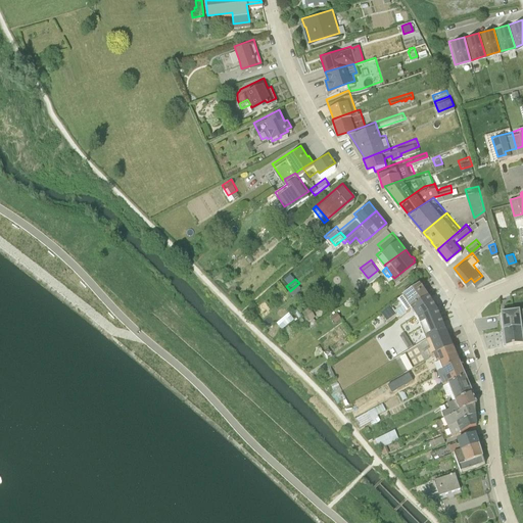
[(419,279),(396,295),(405,307),(410,304),(428,292),(427,291),(423,285),(419,279)]
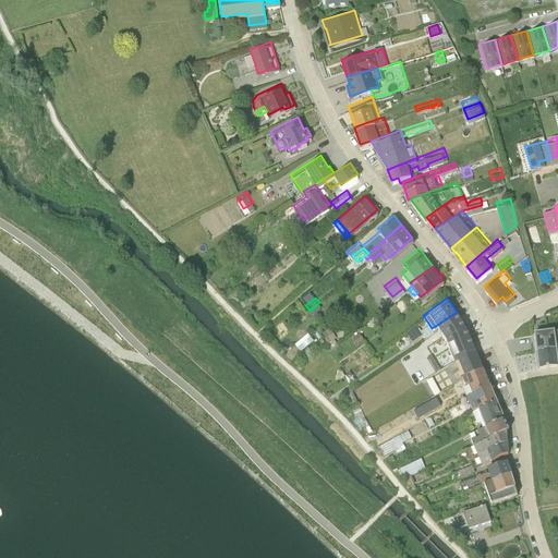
[(453,356),(475,348),(465,325),(457,312),(437,325),(445,336),(453,356)]
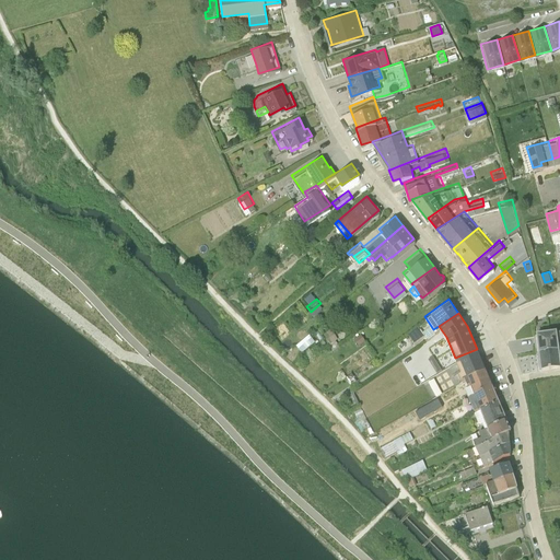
[(412,338),(424,329),(418,321),(407,329),(412,338)]
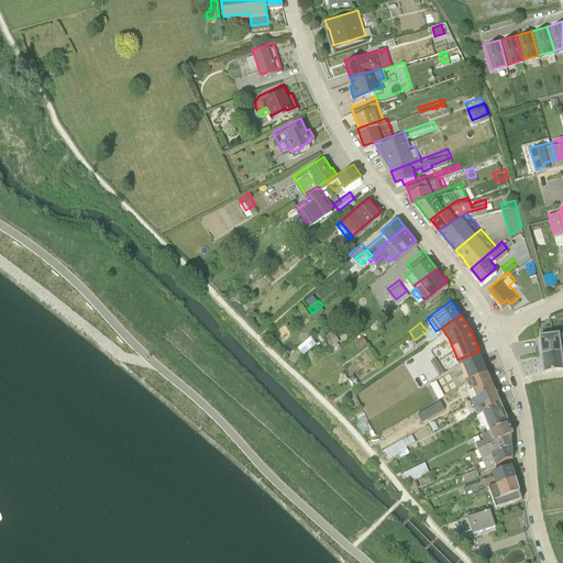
[(332,324),(324,330),(331,340),(339,335),(332,324)]
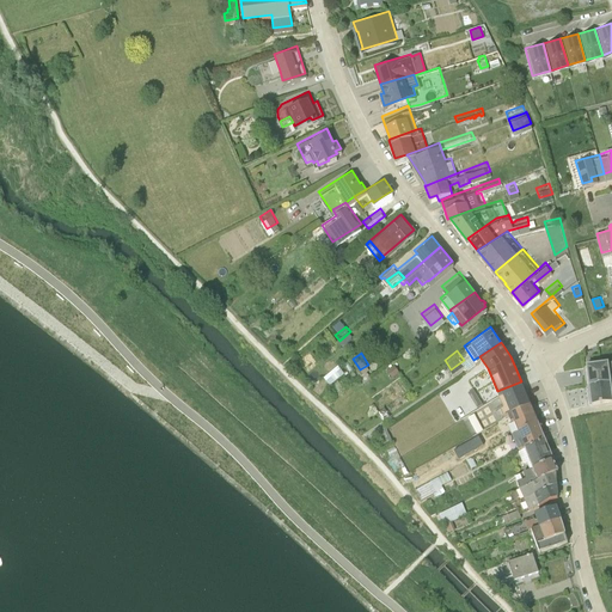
[(611,357),(586,361),(588,381),(611,378),(611,357)]
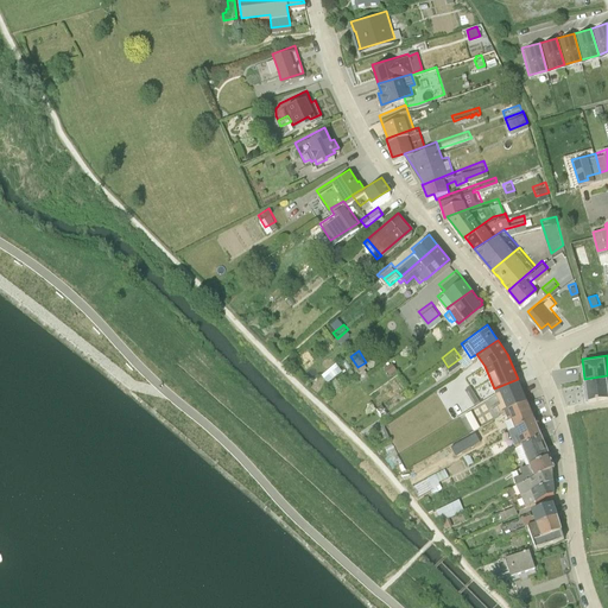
[(390,356),(382,362),(388,368),(394,363),(390,356)]
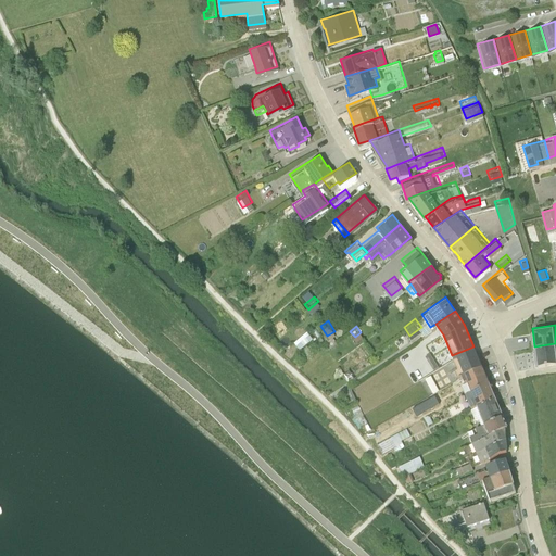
[(305,327),(292,338),(299,345),(311,333),(305,327)]
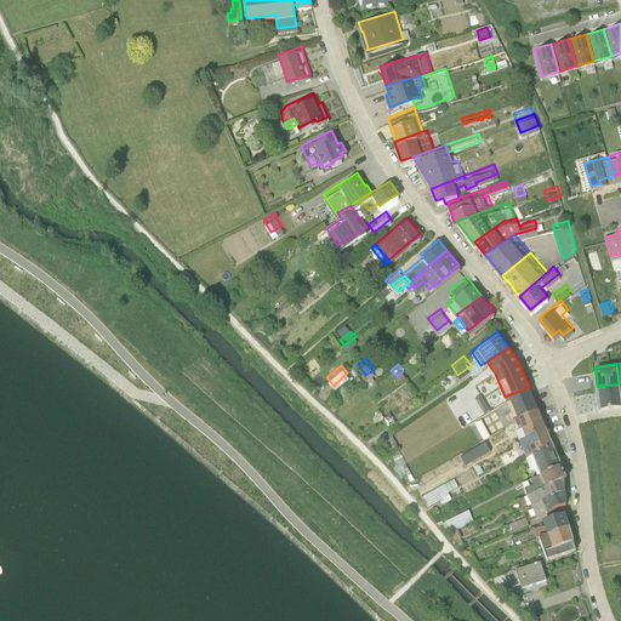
[(620,383),(597,387),(599,406),(620,403),(620,400),(620,393),(620,383)]
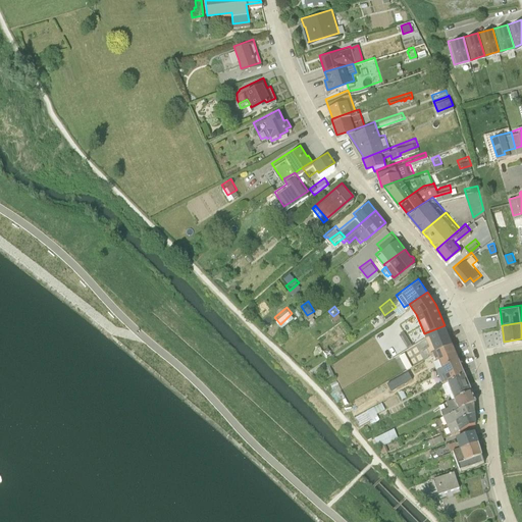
[(429,351),(451,341),(448,334),(445,325),(424,333),(428,343),(425,344),(429,351)]
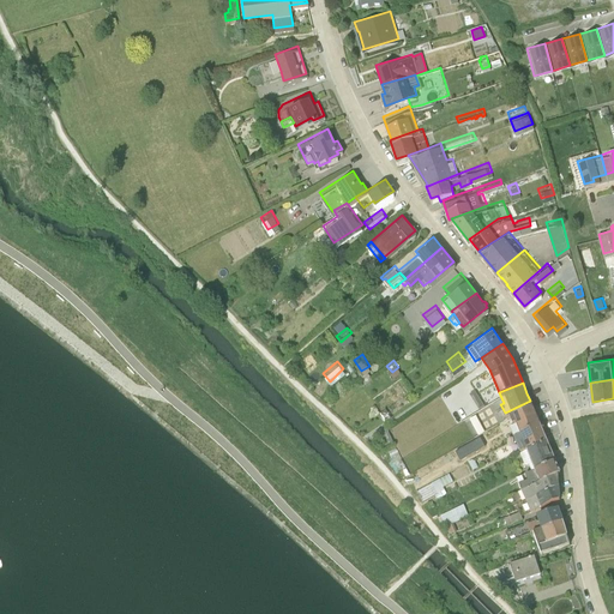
[(527,393),(530,401),(547,395),(543,387),(527,393)]
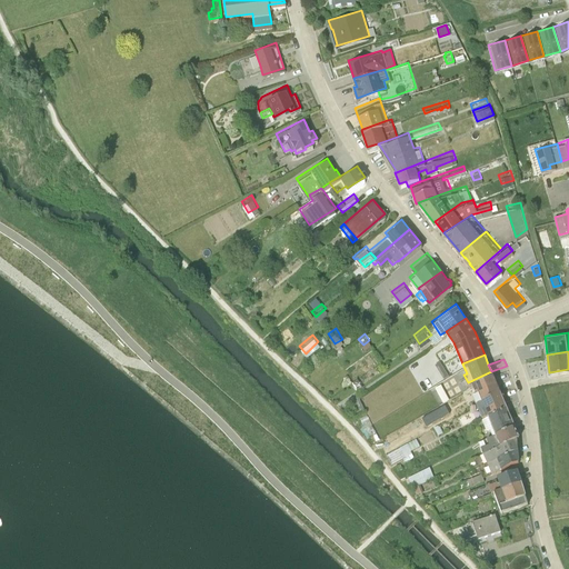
[(453,362),(423,381),(426,386),(456,367),(453,362)]
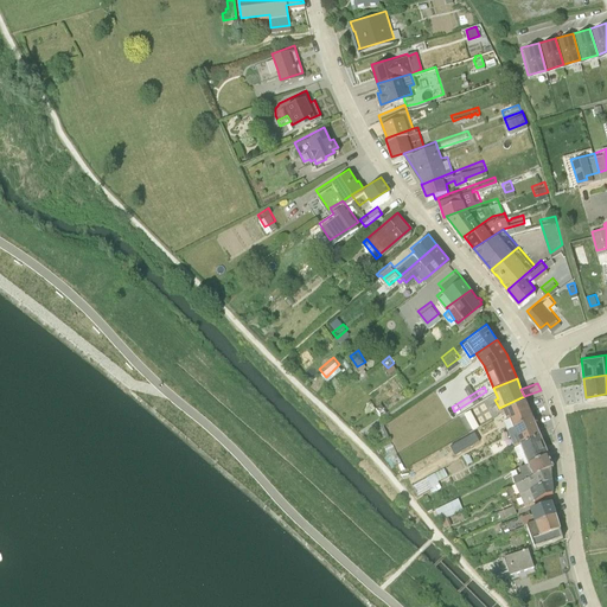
[(531,414),(528,404),(524,396),(499,408),(506,426),(512,422),(531,414)]
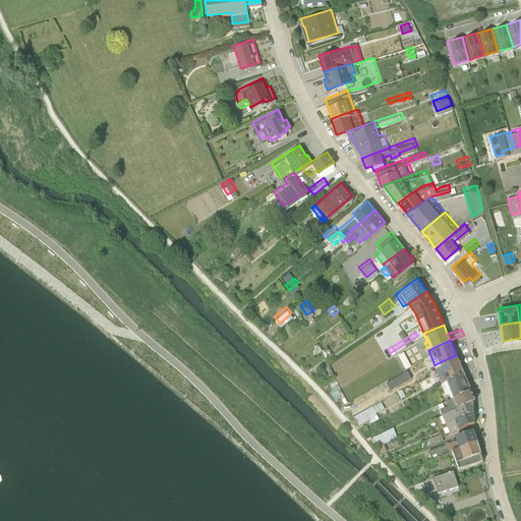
[(456,355),(470,350),(468,341),(453,347),(456,355)]
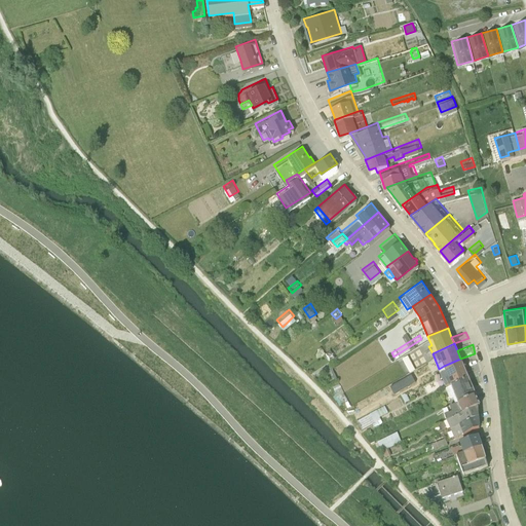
[(329,346),(324,349),(328,357),(334,353),(329,346)]
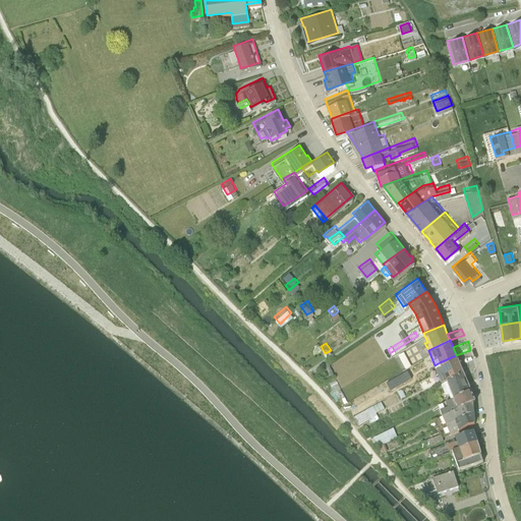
[(403,348),(398,350),(405,363),(410,361),(403,348)]
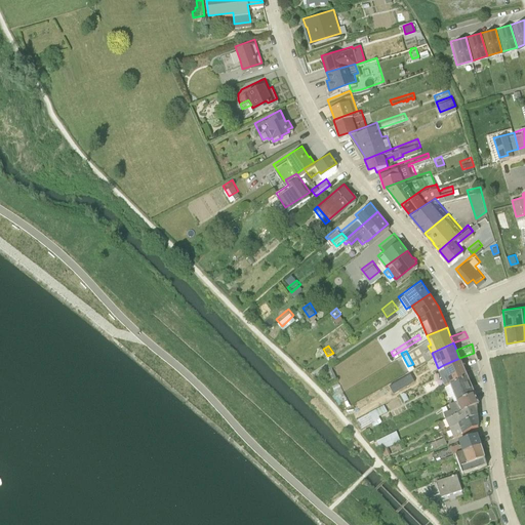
[(474,353),(459,358),(463,366),(476,361),(474,353)]
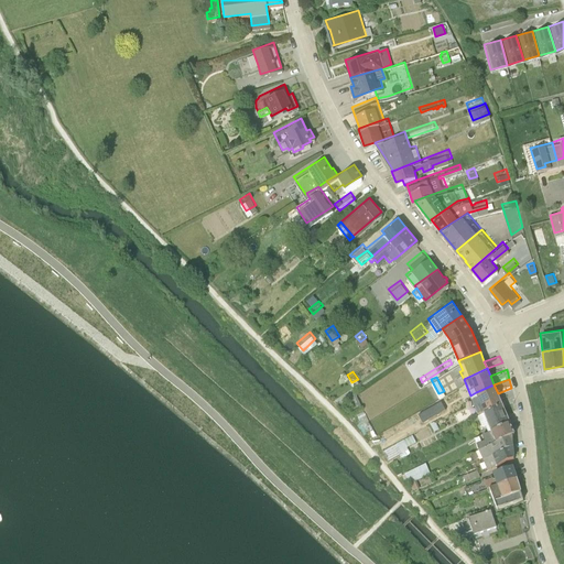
[(477,413),(500,401),(498,393),(494,384),(476,392),(470,396),(465,398),(470,410),(475,407),(477,413)]
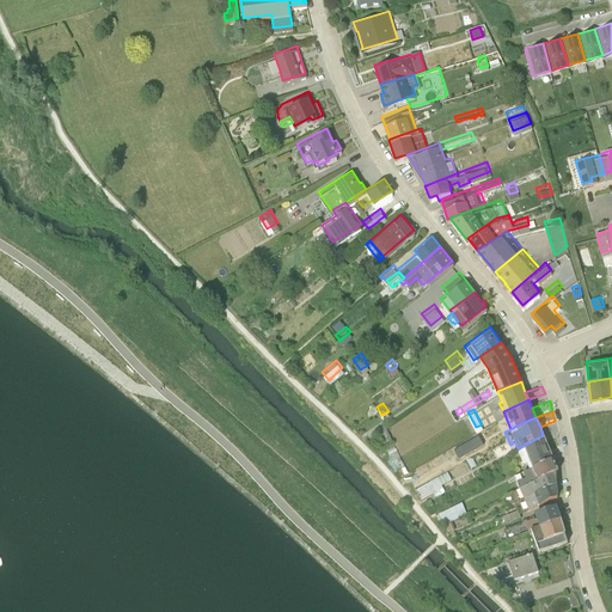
[(528,465),(552,456),(550,451),(543,435),(518,448),(522,460),(526,459),(528,465)]
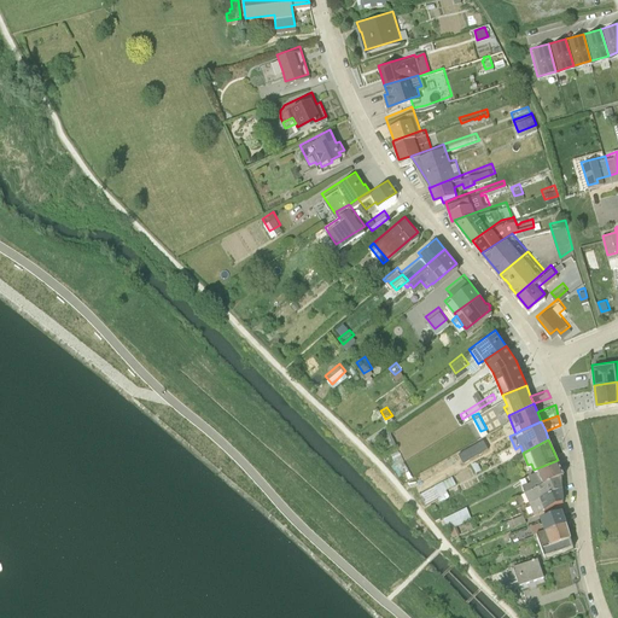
[(477,455),(470,459),(474,467),(481,465),(477,455)]
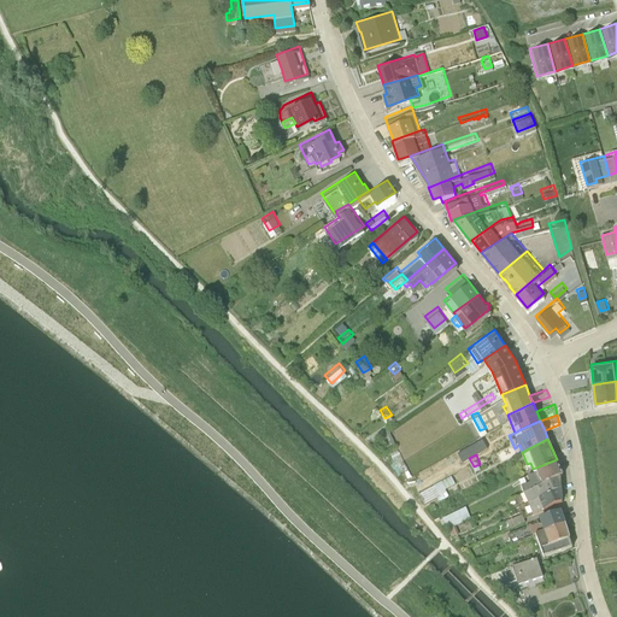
[(559,472),(562,471),(557,459),(533,469),(517,476),(523,489),(559,472)]
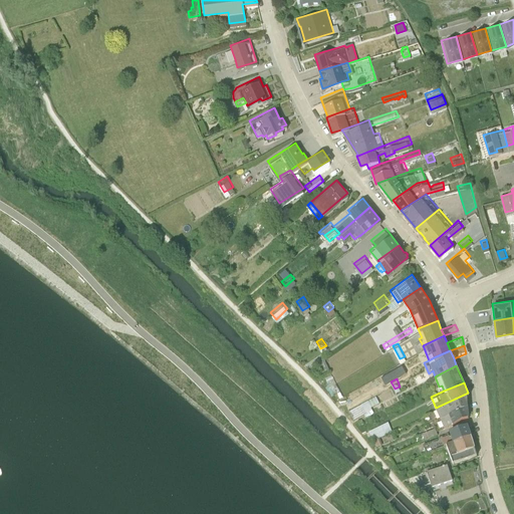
[(357,402),(348,407),(353,416),(366,409),(367,411),(372,408),(369,403),(378,399),(374,392),(356,401),(357,402)]
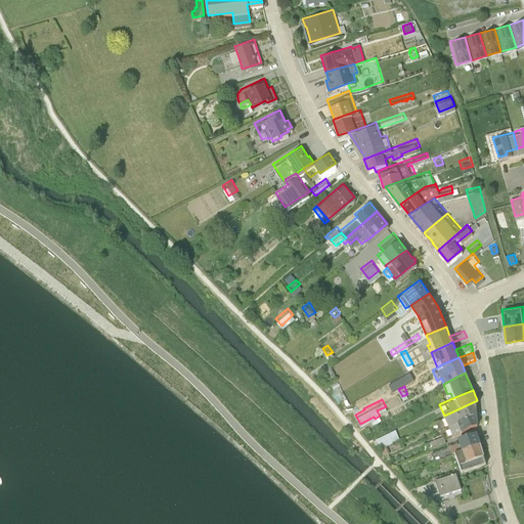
[(440,428),(476,412),(475,401),(444,416),(436,419),(439,428),(440,428)]
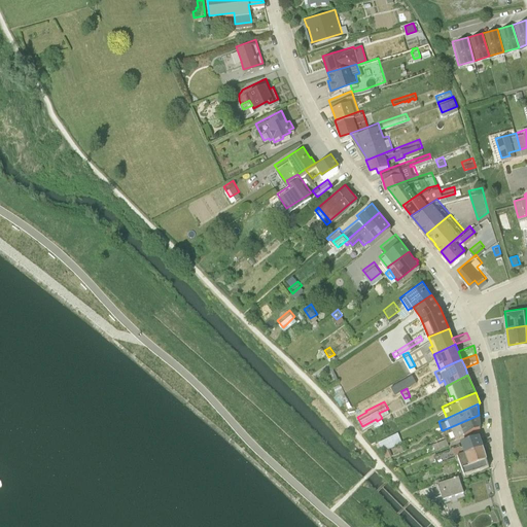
[(479,425),(479,415),(443,430),(445,436),(431,442),(434,448),(448,443),(447,440),(479,425)]
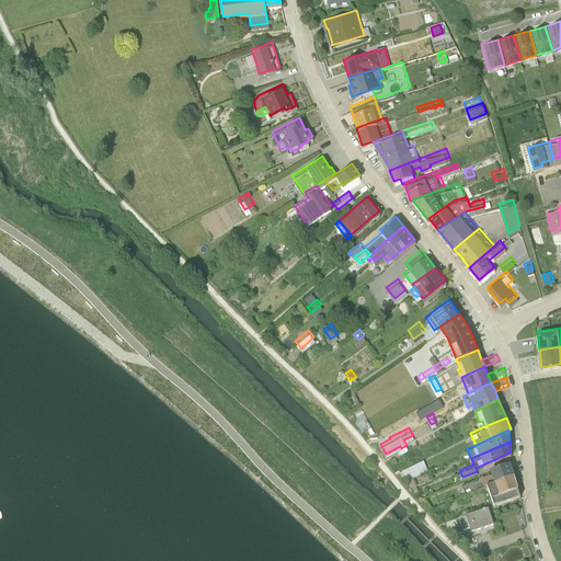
[(423,456),(402,466),(405,476),(426,466),(423,456)]
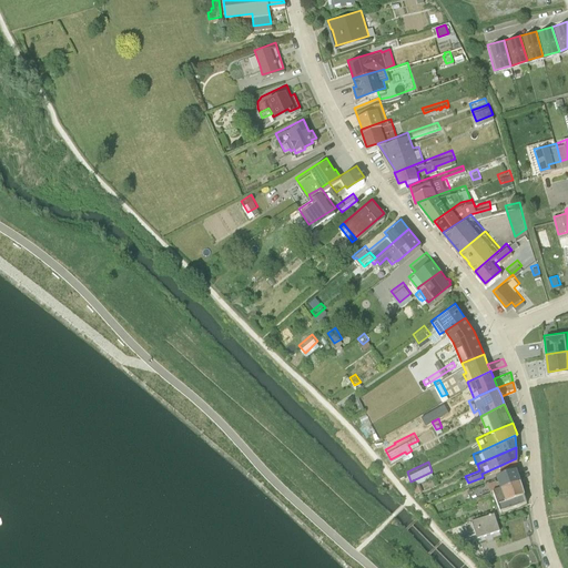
[(490,490),(519,479),(515,467),(466,488),(469,495),(464,497),(465,499),(490,490)]
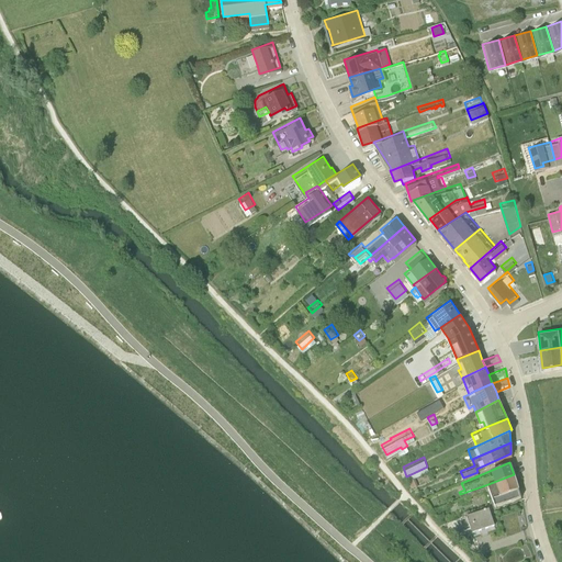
[(518,487),(514,474),(485,485),(490,496),(518,487)]
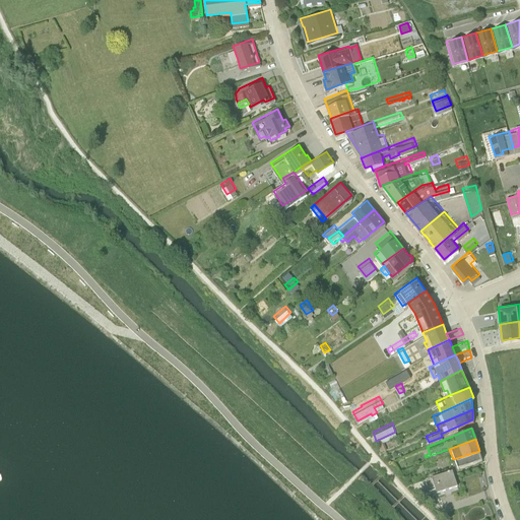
[(481,458),(479,451),(453,459),(457,467),(481,458)]
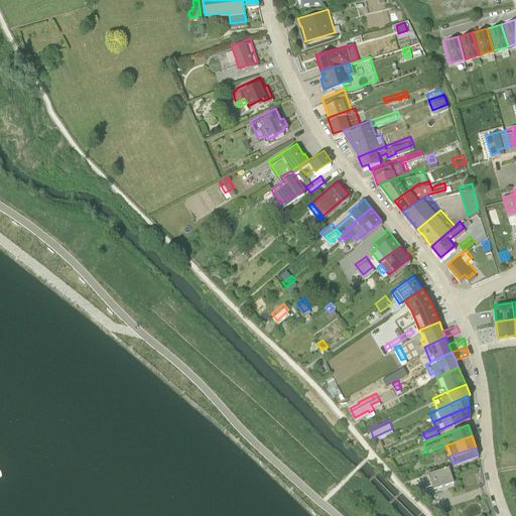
[(454,480),(448,465),(427,472),(427,473),(431,483),(432,487),(454,480)]
